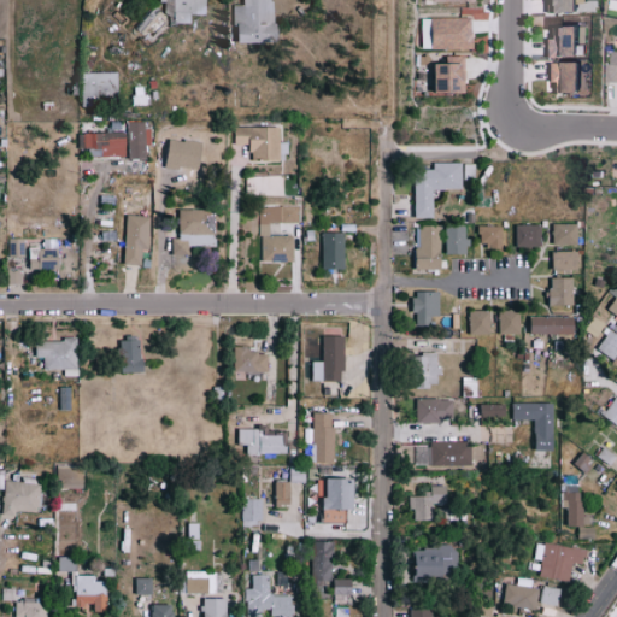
[(168,0),(169,3),(180,3),(180,25),(204,25),(205,17),(219,17),(219,0),(168,0)]
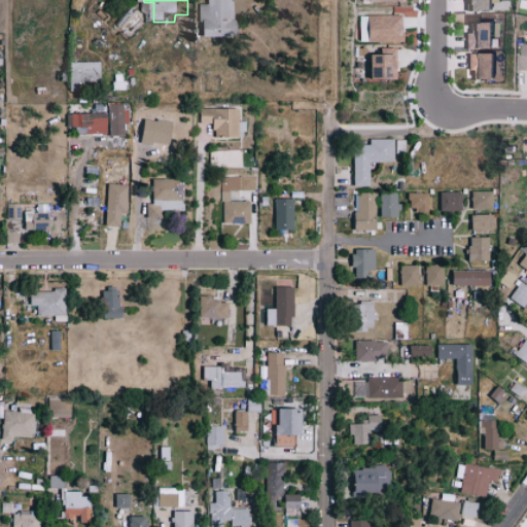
[(243,0),(217,0),(218,6),(209,6),(209,20),(213,20),(214,39),(245,38),(243,0)]
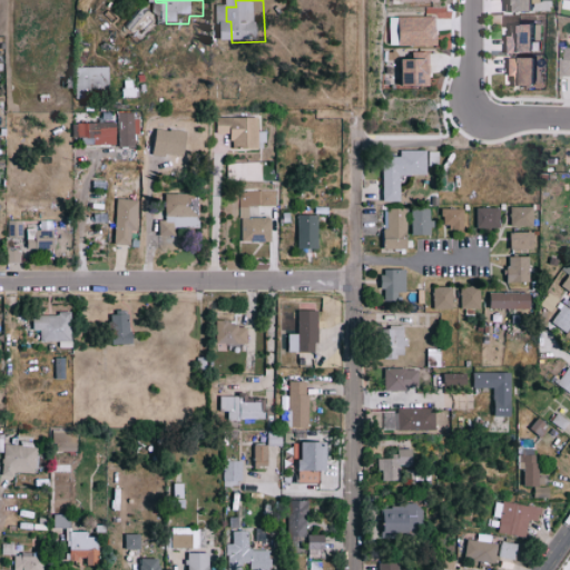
[(538,13),(538,5),(543,5),(543,0),(505,0),(507,12),(538,13)]
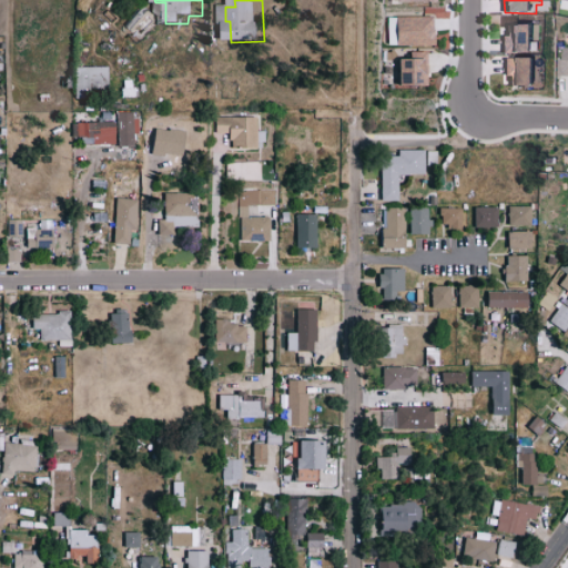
[(505,54),(538,53),(537,26),(508,27),(508,36),(504,36),(505,54)]
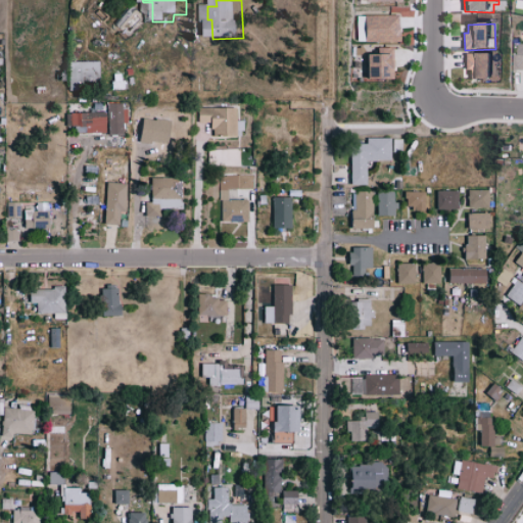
[(395,79),(394,48),(378,48),(378,54),(370,54),(371,80),(395,79)]
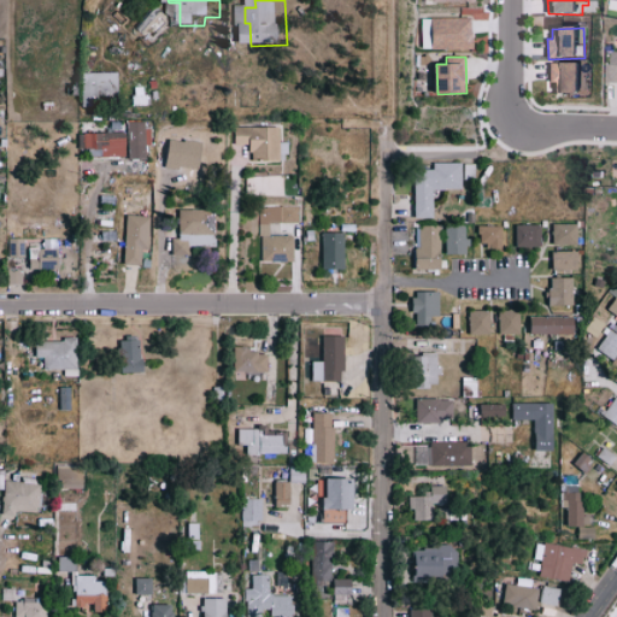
[(586,64),(550,64),(551,83),(556,83),(556,94),(586,94),(586,64)]
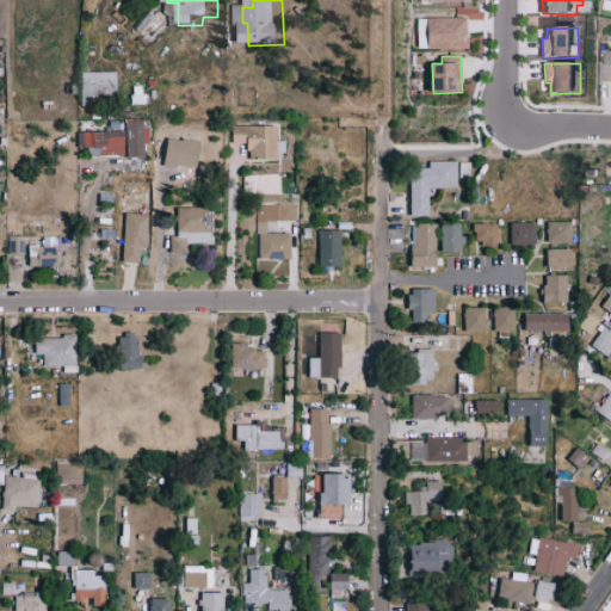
[(92,107),(112,107),(112,100),(128,100),(128,74),(93,73),(92,107)]
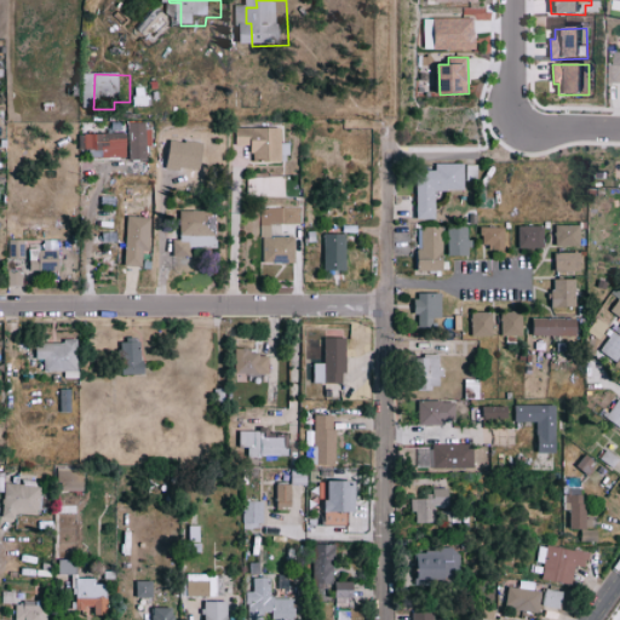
[(158,161),(158,125),(137,125),(137,136),(89,136),(89,151),(112,151),(112,161),(158,161)]
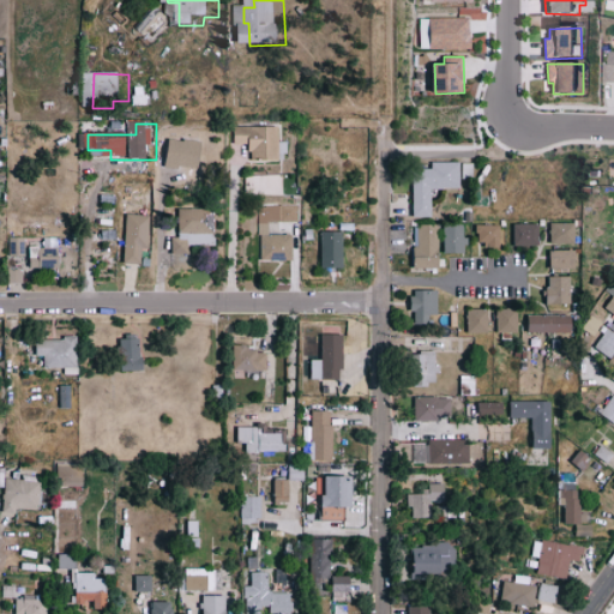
[(280,142),(280,127),(236,126),(235,144),(252,144),(251,160),(287,161),(287,143),(280,142)]
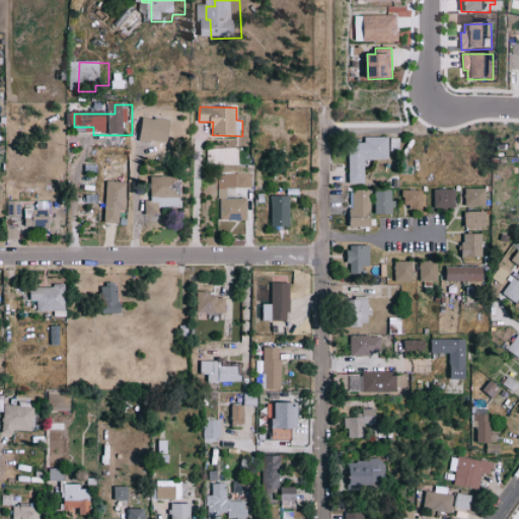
[(174,122),(147,117),(143,140),(171,144),(174,122)]
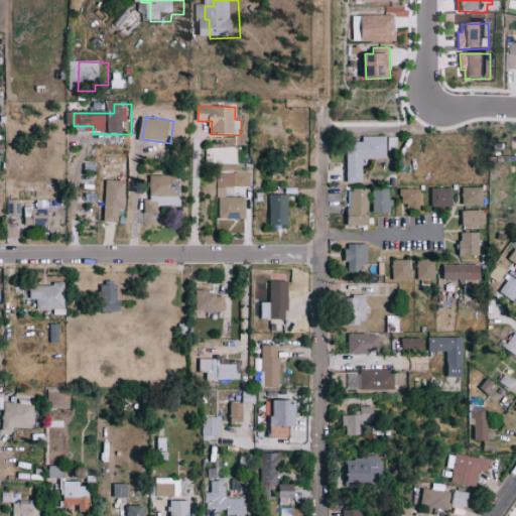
[(347,182),(362,182),(362,159),(386,158),(386,136),(362,137),(362,142),(346,142),(347,182)]
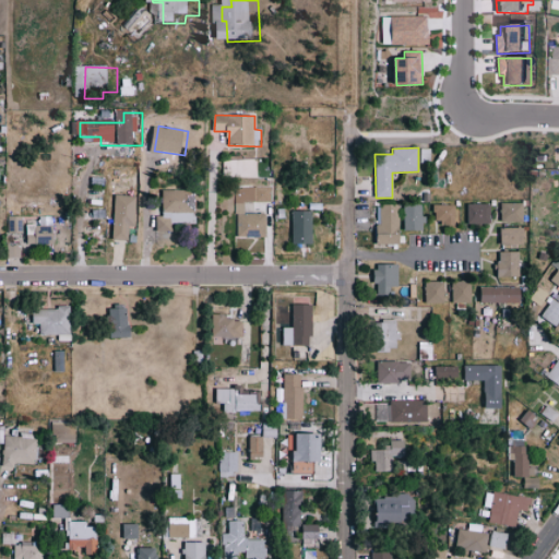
[(429,149),(419,149),(418,163),(429,164),(429,149)]
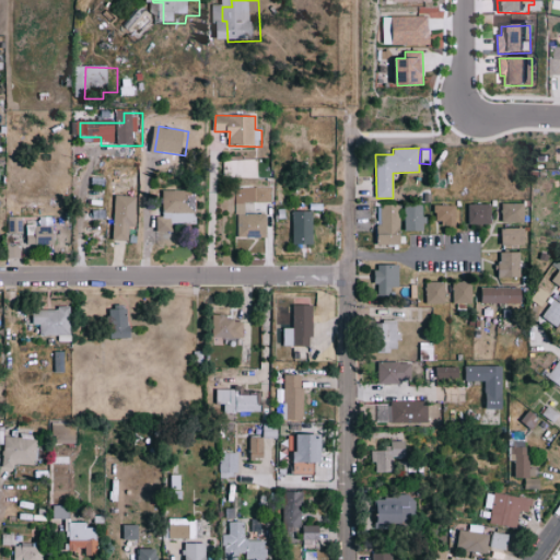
[(267,214),(245,214),(245,202),(271,202),(271,187),(235,188),(236,238),(267,237),(267,214)]
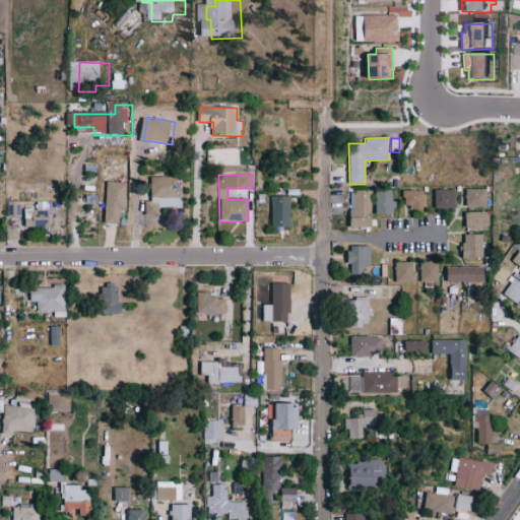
[(181,177),(151,177),(151,201),(145,201),(145,215),(159,215),(159,207),(182,207),(181,177)]
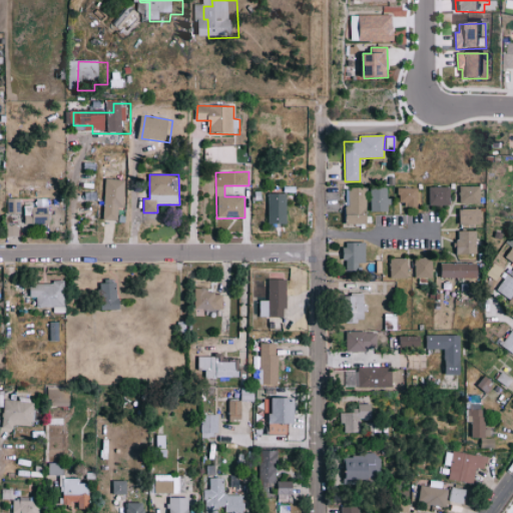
[(117,220),(118,207),(123,208),(124,179),(104,179),(103,220),(117,220)]
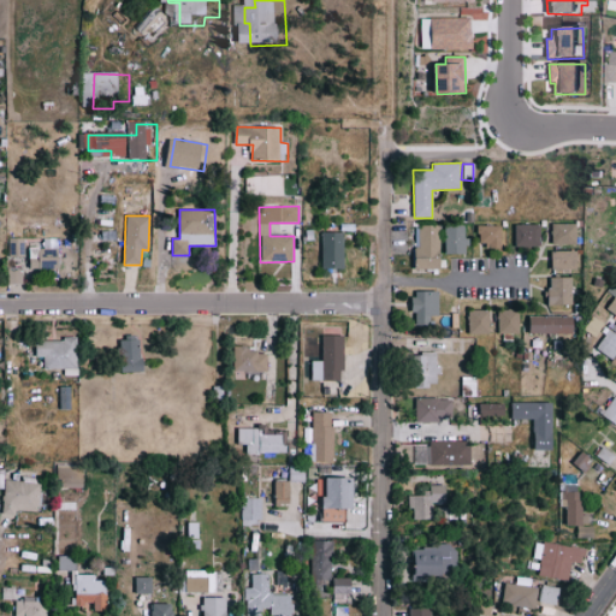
[(511,246),(535,246),(535,224),(511,223),(511,246)]
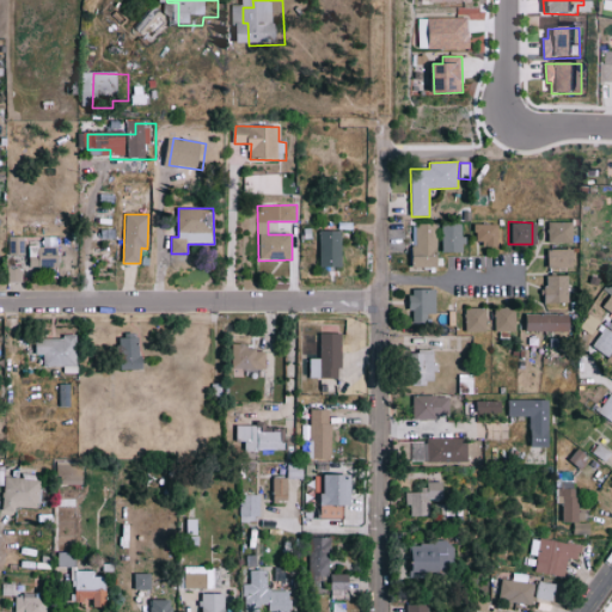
[(568,242),(569,221),(545,221),(544,240),(568,242)]
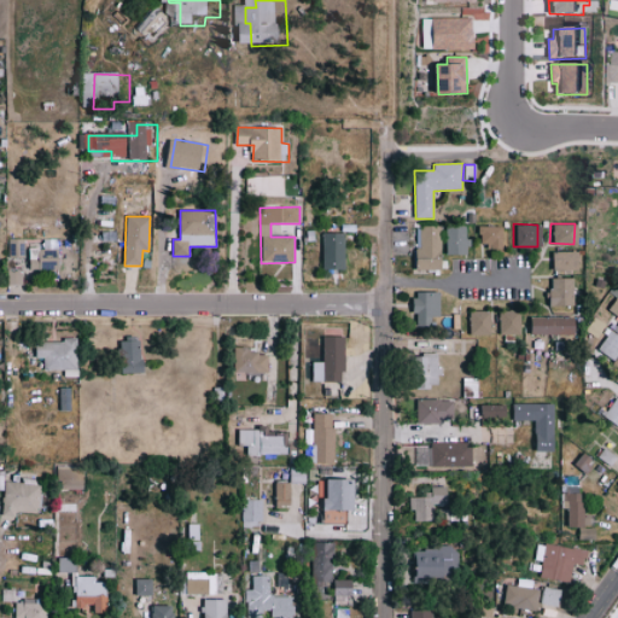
[(415,269),(437,270),(439,226),(418,226),(415,269)]
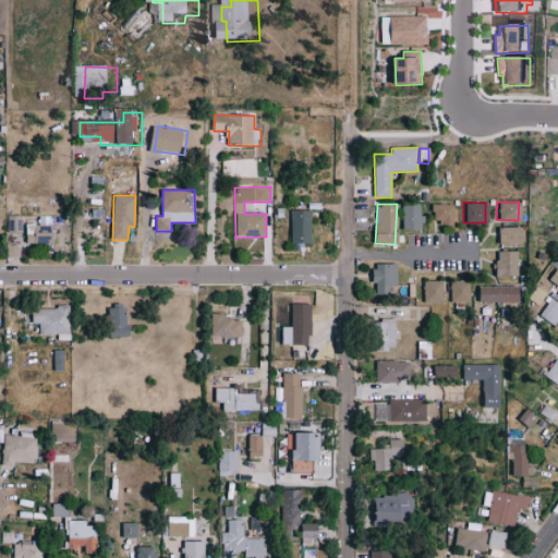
[(419,204),(401,204),(400,229),(421,229),(421,214),(419,214),(419,204)]
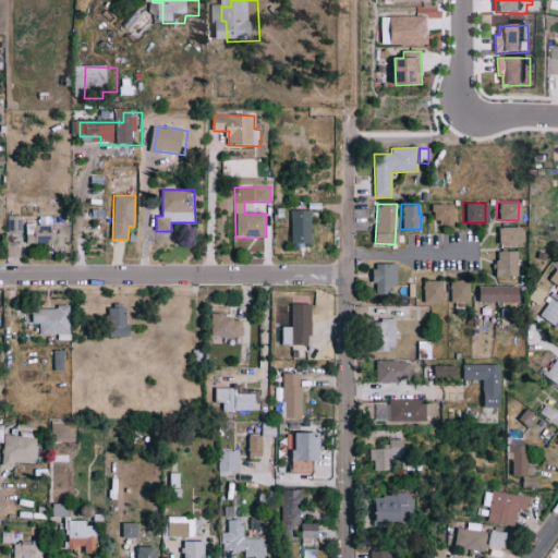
[(450,222),(450,204),(429,204),(428,221),(450,222)]
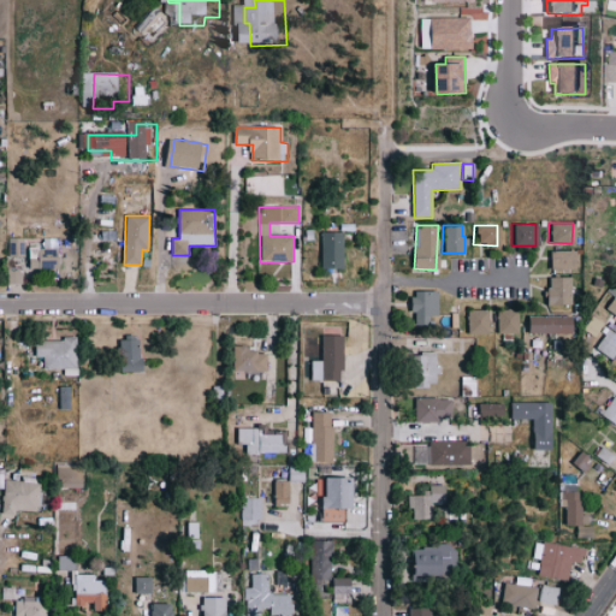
[(323,270),(345,268),(344,232),(321,234),(323,270)]
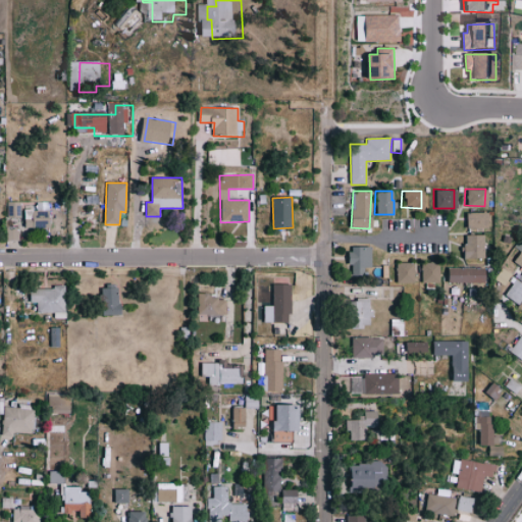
[(24,210),(25,228),(50,228),(49,211),(43,211),(43,202),(33,203),(33,209),(24,210)]
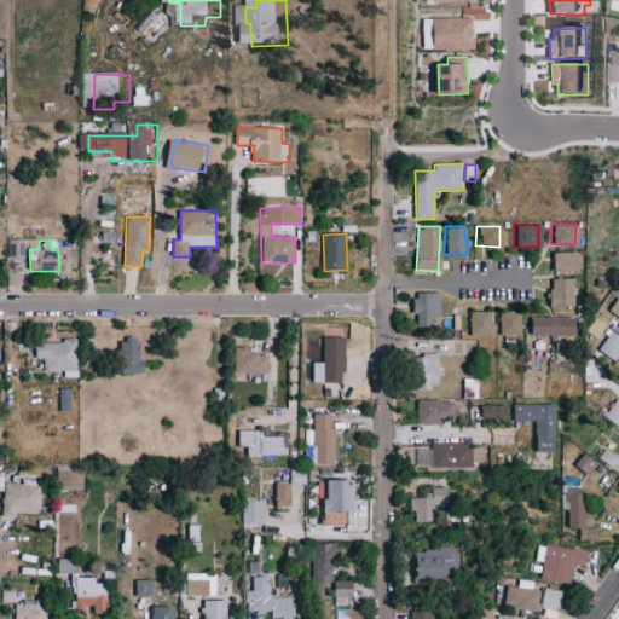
[(574,250),(549,252),(549,270),(574,270),(574,250)]
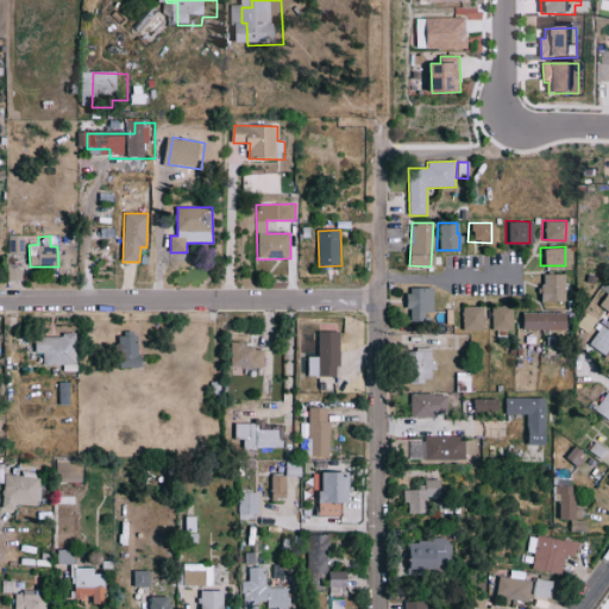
[(562,274),(540,272),(540,300),(562,300),(562,274)]
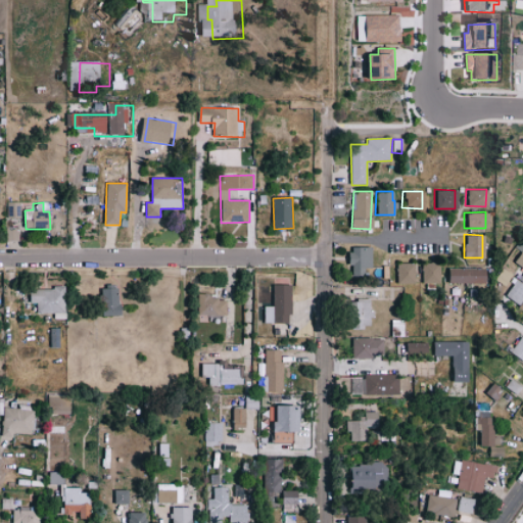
[(368,246),(346,246),(347,271),(360,271),(360,267),(369,267),(368,246)]
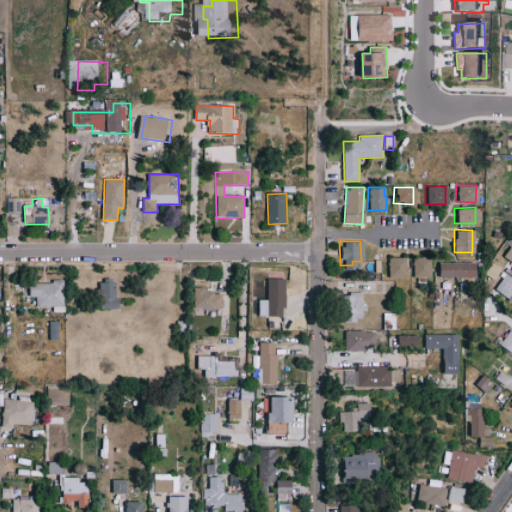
[(499,258),(511,267),(511,247),(509,245),(499,258)]
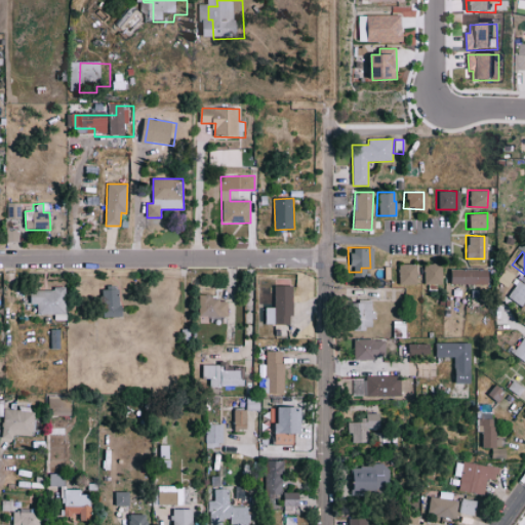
[(414,284),(414,264),(396,263),(395,283),(414,284)]
